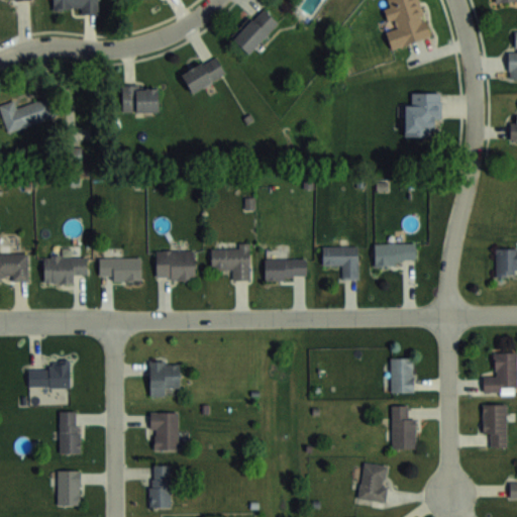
[(98,15),(97,0),(53,0),(53,9),(81,9),(81,14),(98,15)]
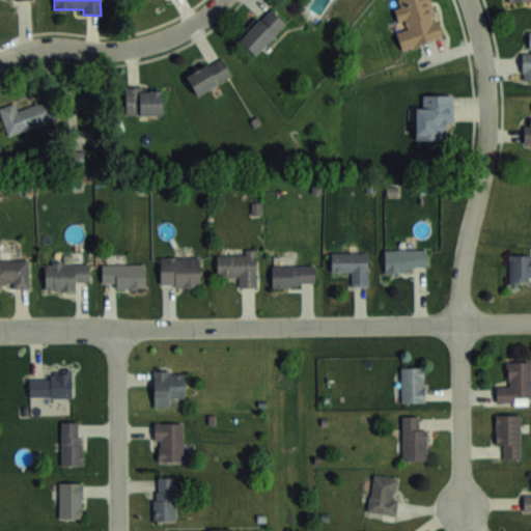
[(443,38),(430,0),(393,0),(403,29),(396,31),(402,51),(443,38)]
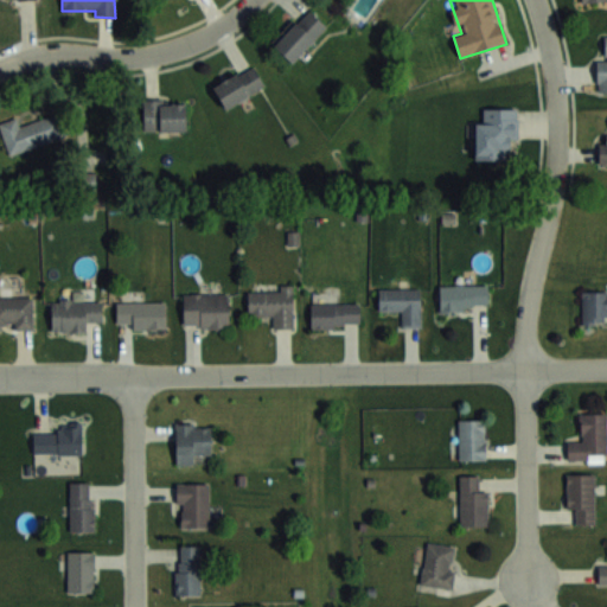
[(293,62),(326,25),(307,8),(274,45),(293,62)]
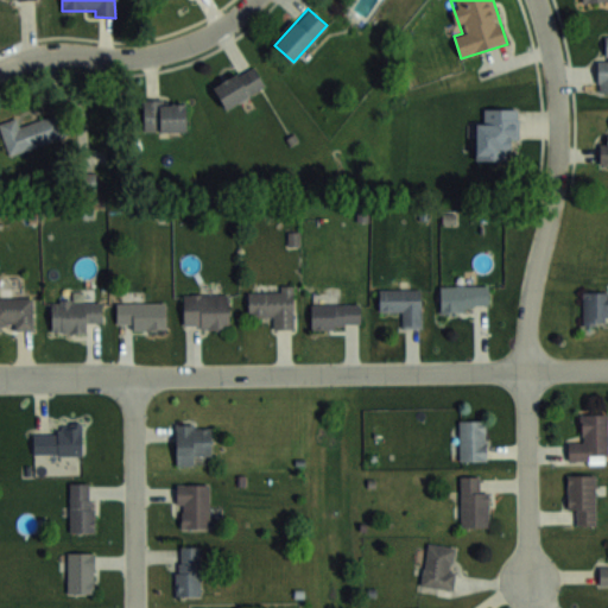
[(607,35),(606,35),(606,59),(597,59),(597,92),(607,90),(607,35)]
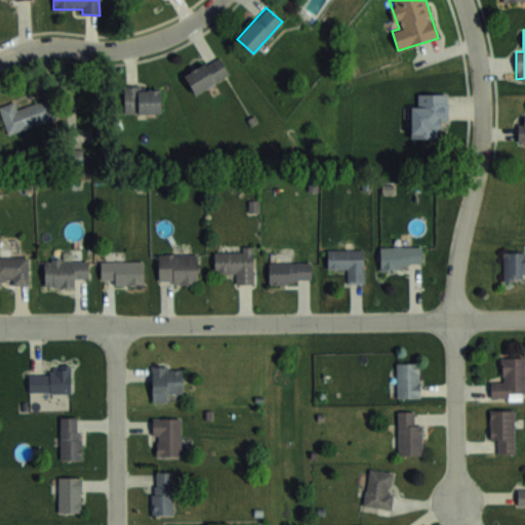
[(185,75),(196,93),(230,73),(218,54),(185,75)]
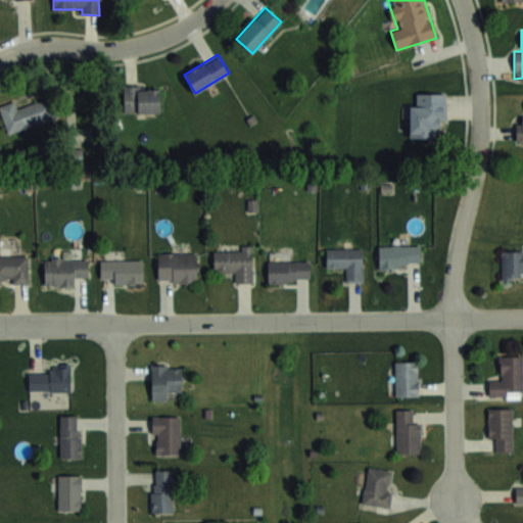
[(159,86),(125,86),(125,112),(159,112),(159,86)]
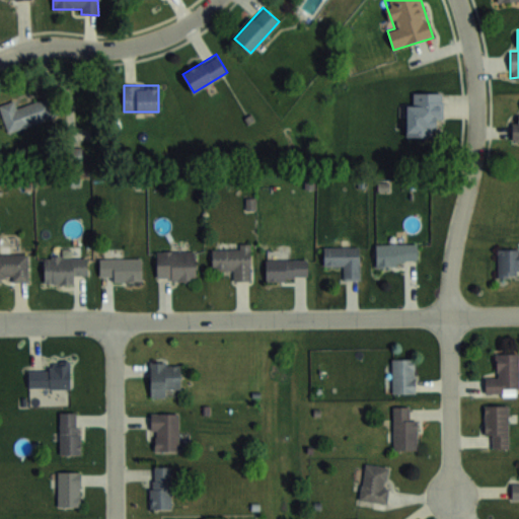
[(406,136),(434,136),(434,120),(442,120),(442,92),(414,92),(414,103),(406,103),(406,136)]
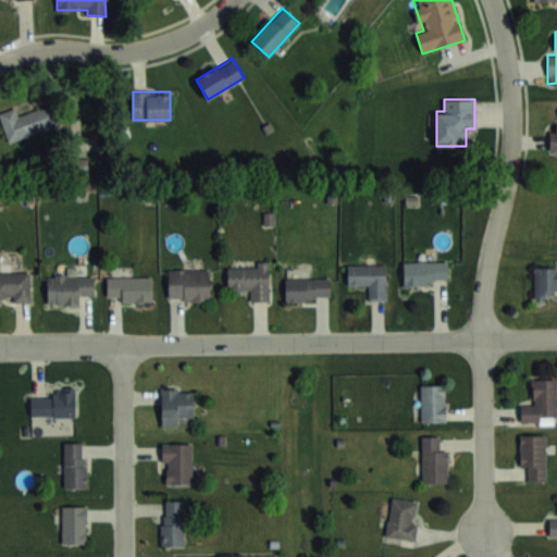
[(0,113),(8,141),(58,127),(51,106),(19,115),(16,108),(0,112),(0,113)]
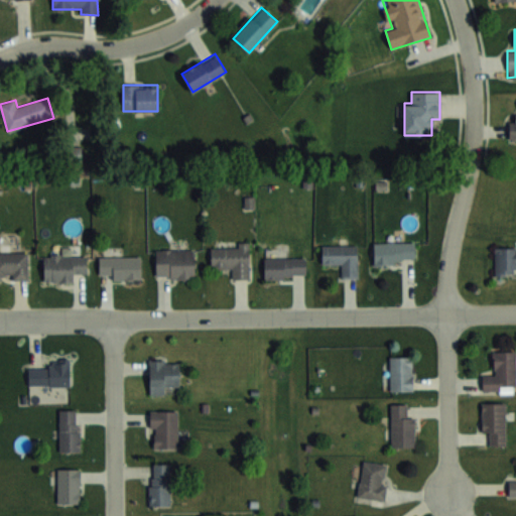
[(211,269),(232,269),(232,279),(249,279),(249,242),(238,242),(238,247),(211,247),(211,269)]
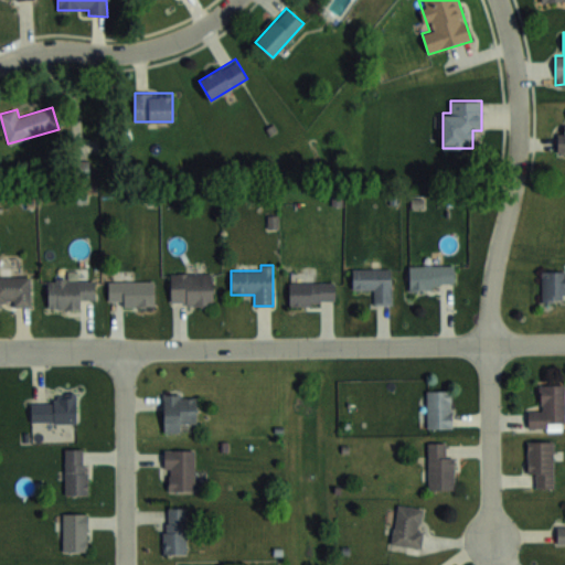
[(409,265),(409,287),(454,287),(454,265),(409,265)]
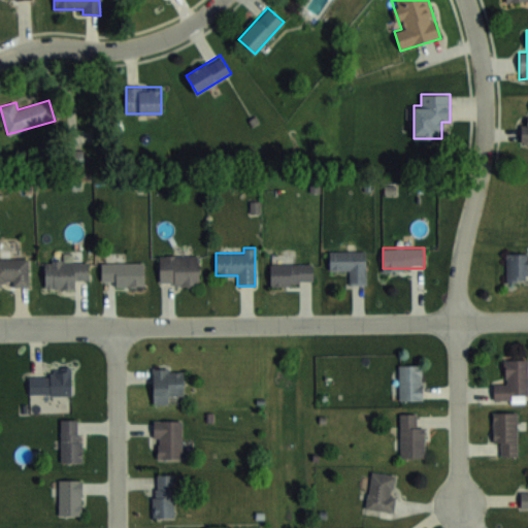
[(330,251),(330,270),(350,270),(350,284),(366,284),(366,251),(330,251)]
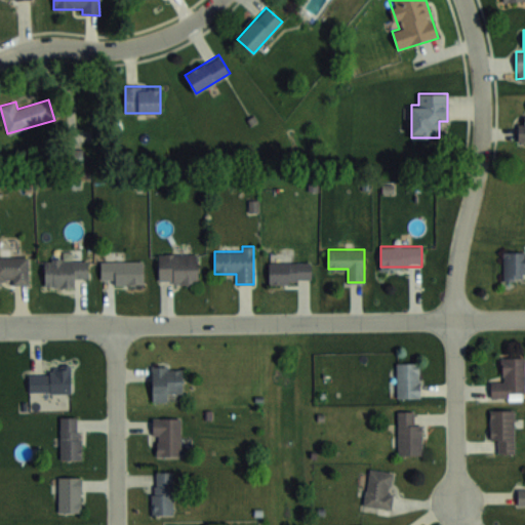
[(524,251),(503,251),(503,279),(524,279),(524,251)]
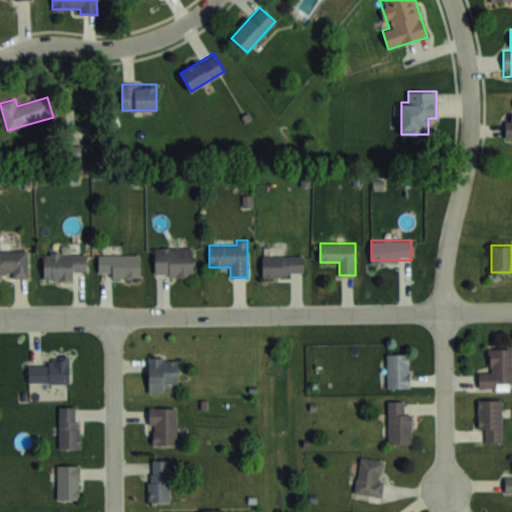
[(193,248),(155,248),(155,276),(193,276),(193,248)]
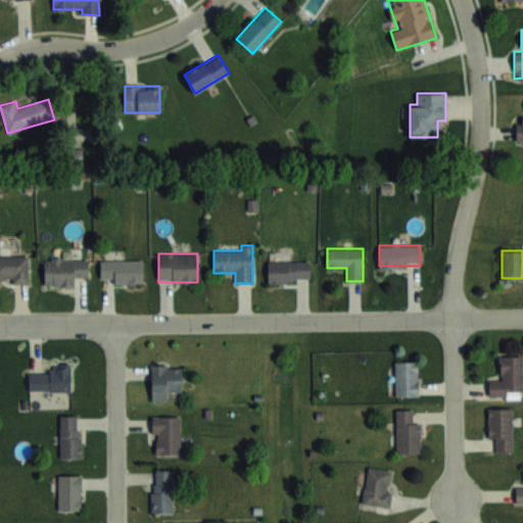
[(0,282),(28,283),(28,256),(0,256),(0,282)]
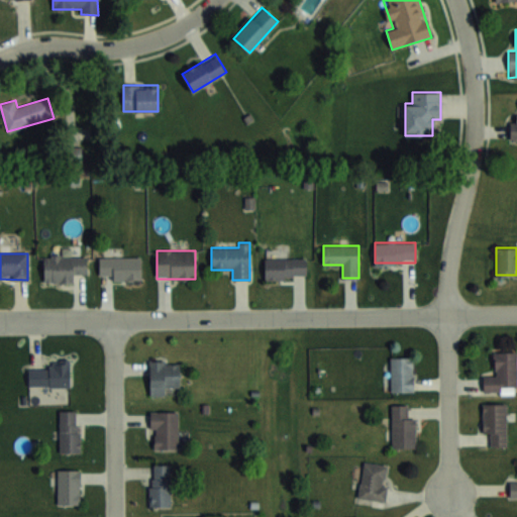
[(43,257),(43,283),(74,283),(74,275),(86,275),(86,257),(43,257)]
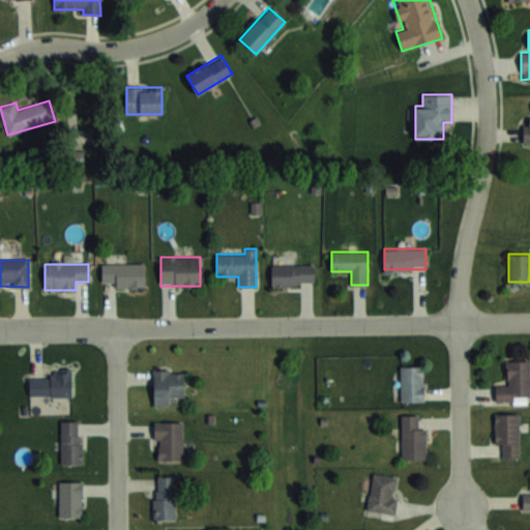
[(145,286),(145,264),(101,264),(101,286),(145,286)]
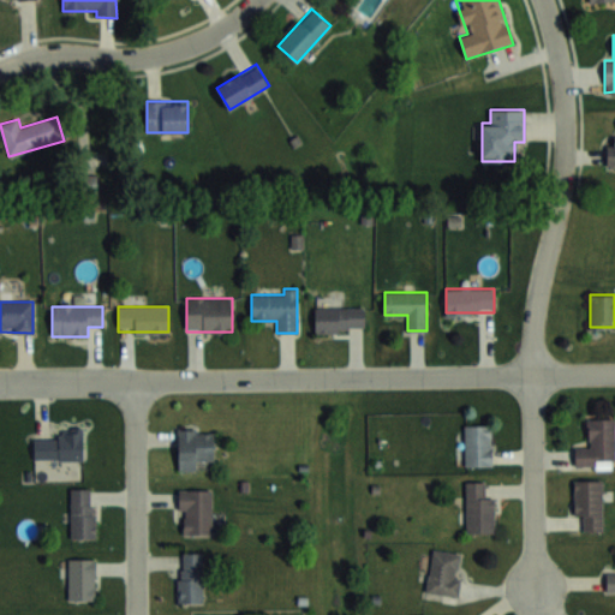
[(364,306),(316,306),(316,330),(364,330),(364,306)]
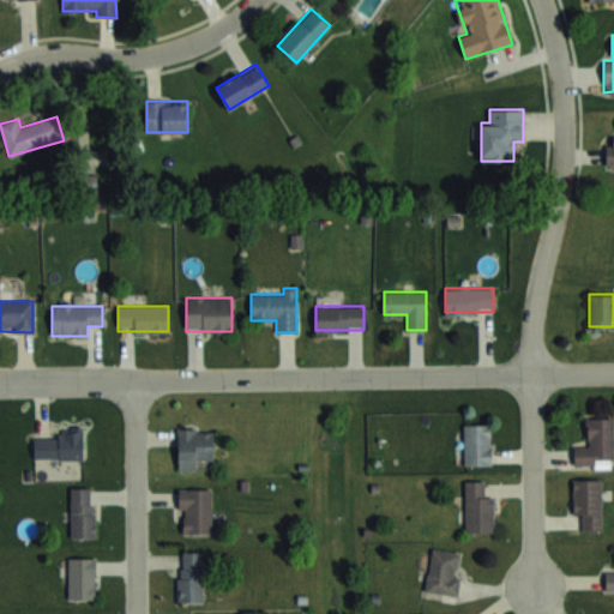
[(613,416),(587,417),(587,444),(575,444),(575,465),(613,465),(613,416)]
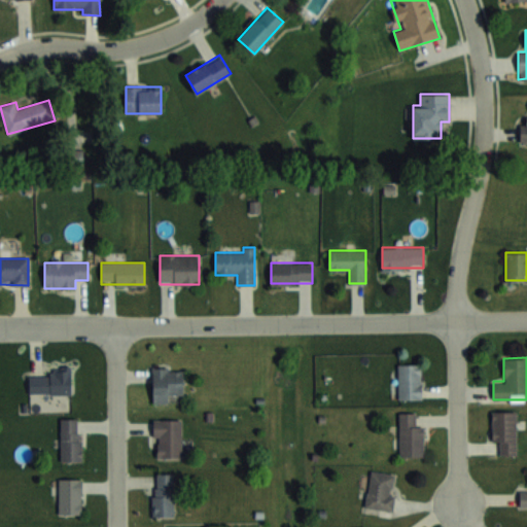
[(421,363),(398,363),(398,398),(421,398),(421,363)]
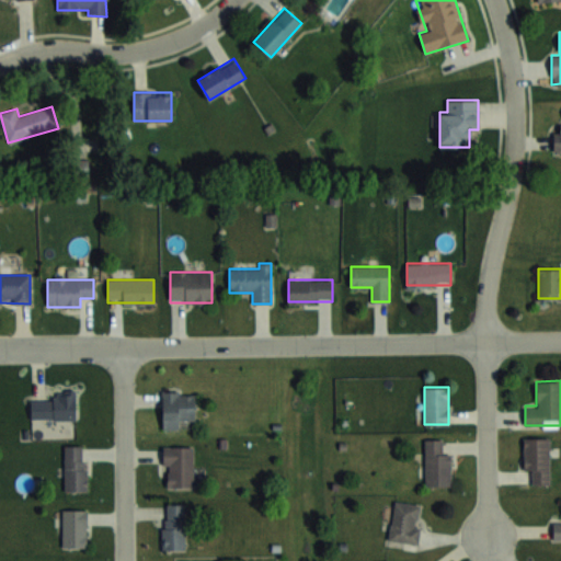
[(76,419),(76,390),(54,390),(54,400),(32,400),(32,419),(76,419)]
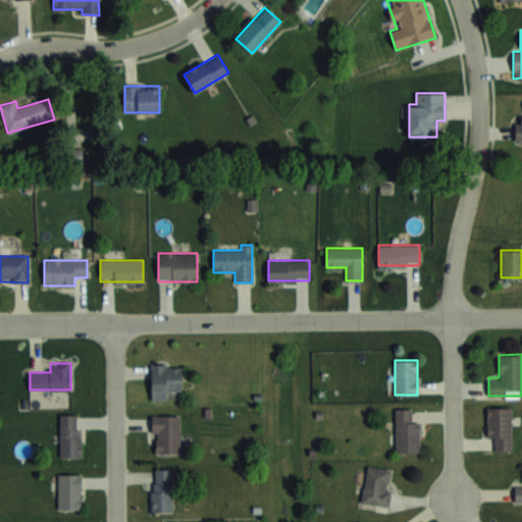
[(151,399),(170,399),(170,389),(181,389),(181,364),(151,364),(151,399)]
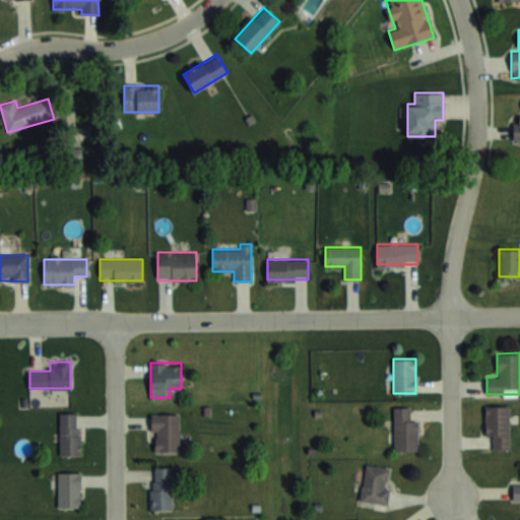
[(485,405),(485,436),(494,436),(494,448),(509,448),(509,405),(485,405)]
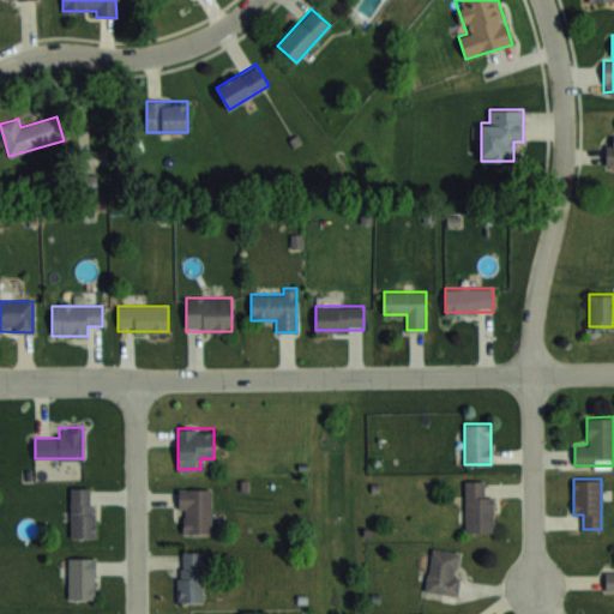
[(493,530),(493,493),(485,493),(485,480),(465,480),(465,530),(493,530)]
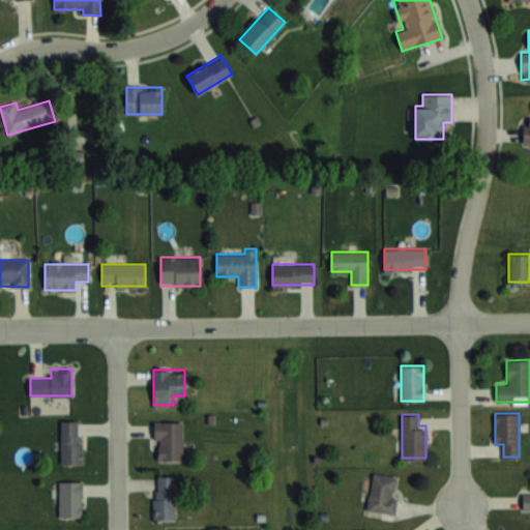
[(61,463),(82,463),(82,420),(61,420),(61,463)]
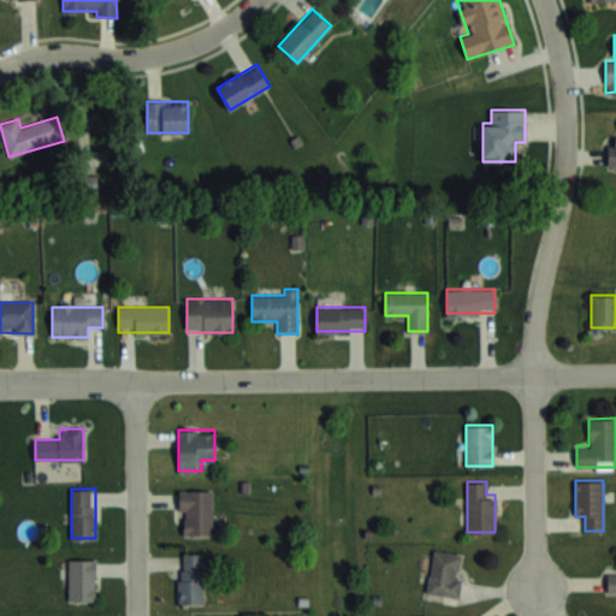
[(213,534),(213,489),(179,489),(179,511),(183,511),(183,534),(213,534)]
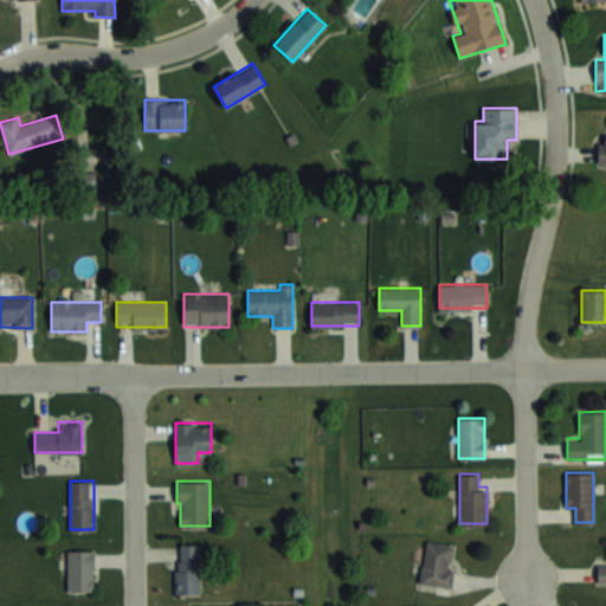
[(421,585),(452,586),(455,543),(424,541),(421,585)]
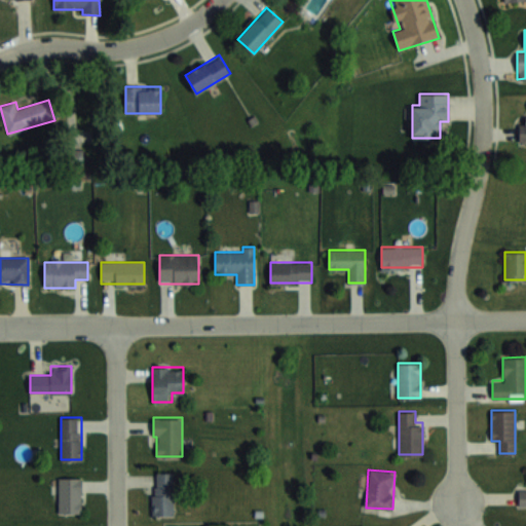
[(152,515),(174,515),(174,472),(152,472),(152,515)]
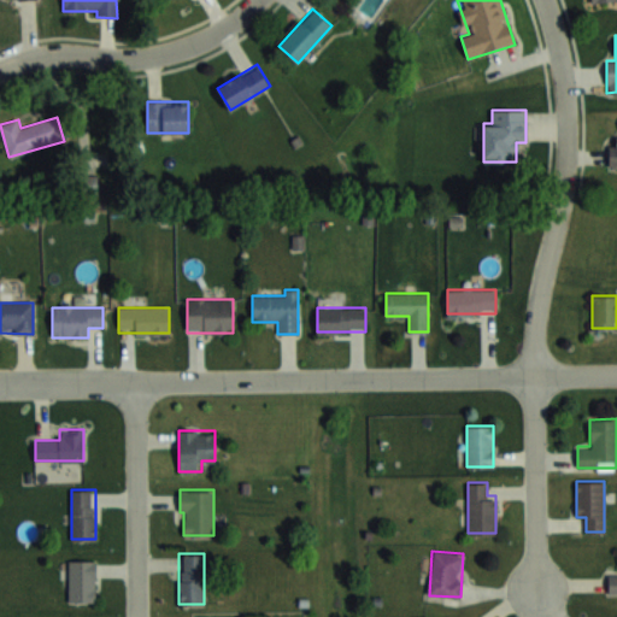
[(69,601),(95,601),(95,559),(69,559),(69,601)]
